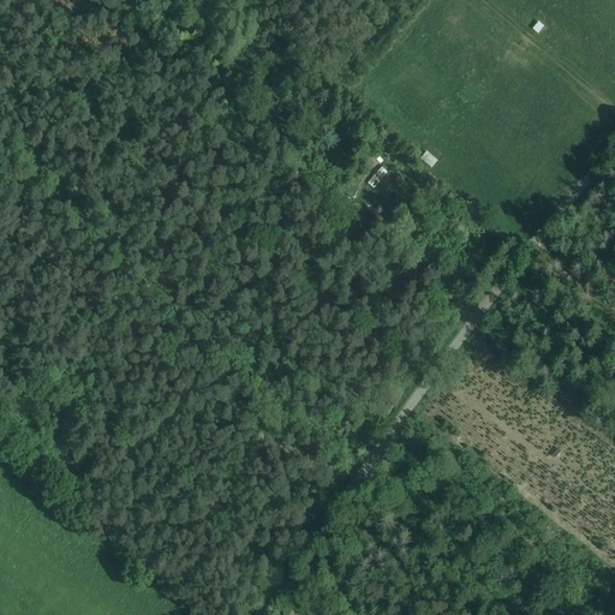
[(538,35),(544,28),(539,23),(532,30),(538,35)]
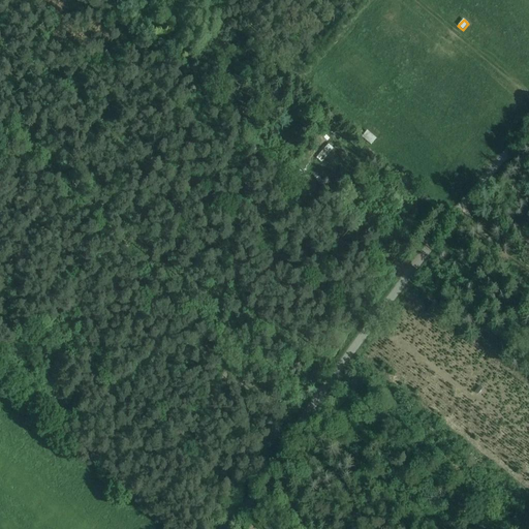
[(279,124),(282,121),(284,123),(289,117),(286,114),(281,107),(272,118),(279,124)]
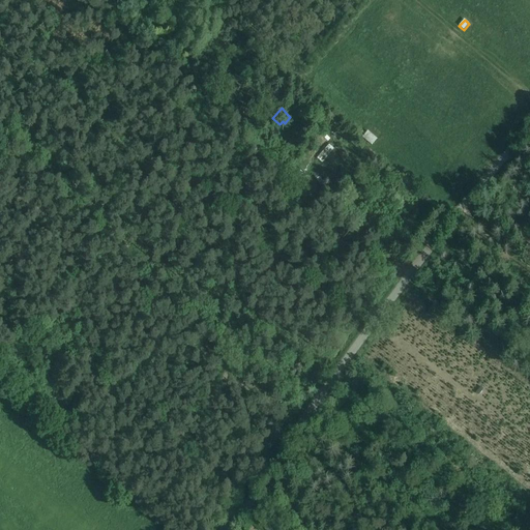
[(327,146),(339,133),(329,124),(318,138),(327,146)]
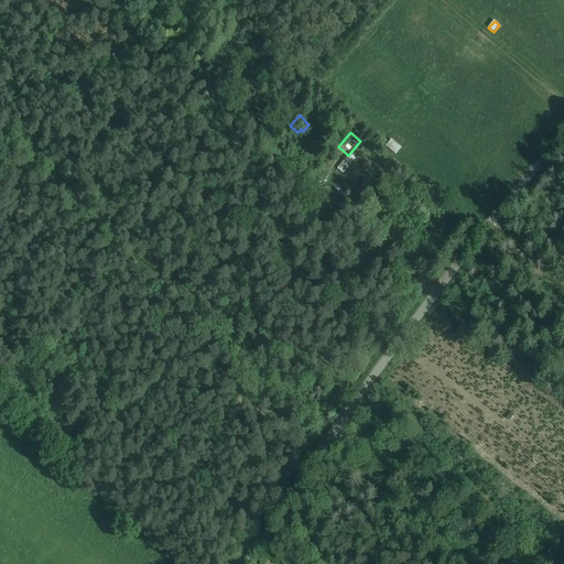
[(372,137),(382,145),(386,141),(376,132),(372,137)]
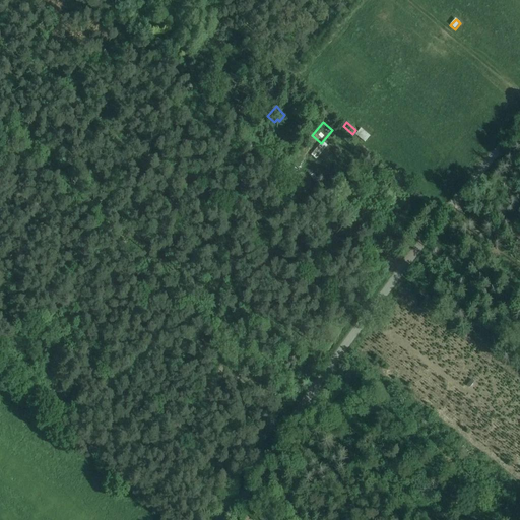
[(354,135),(365,143),(370,137),(361,129),(354,135)]
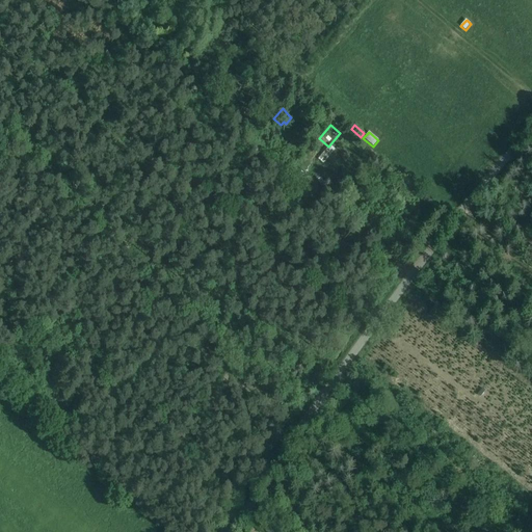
[(322,164),(335,150),(329,145),(318,160),(322,164)]
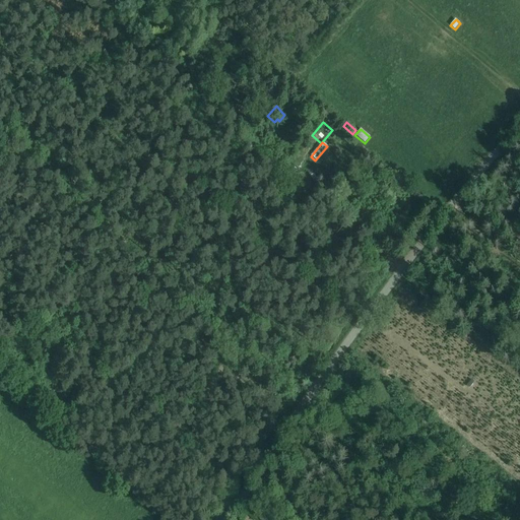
[(337,156),(341,152),(331,143),(327,148),(337,156)]
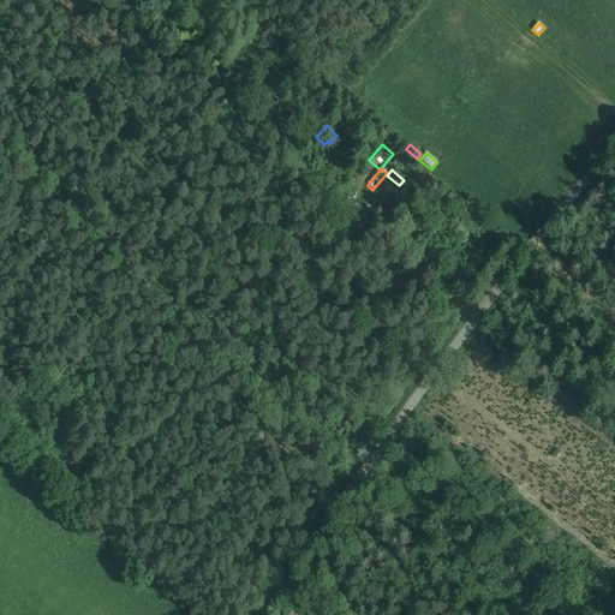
[(485,276),(495,263),(490,258),(479,272),(485,276)]
